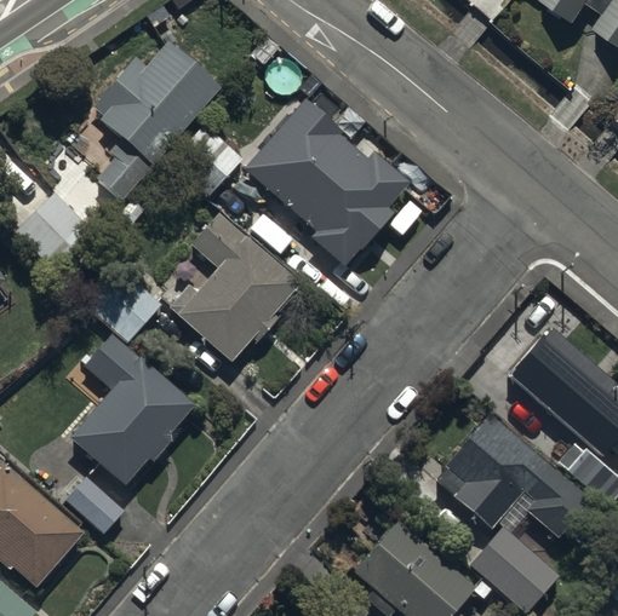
[(548,0),(578,22),(590,3),(607,13),(598,28),(617,42),(617,0),(548,0)]
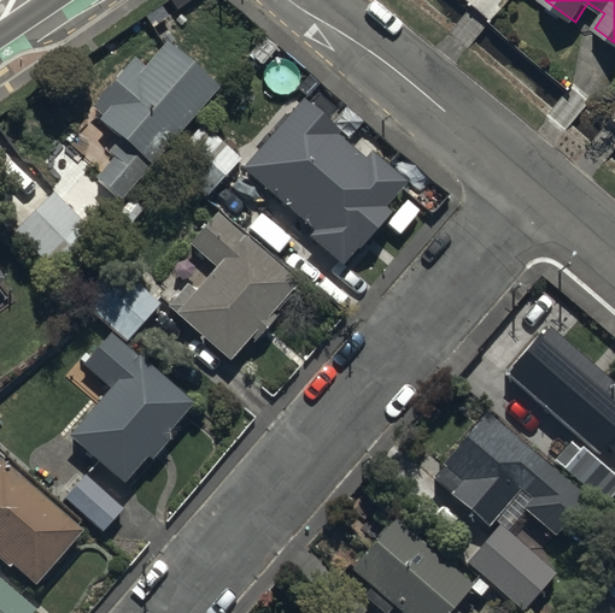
[(221,86),(167,41),(146,66),(135,58),(94,106),(104,115),(100,119),(121,137),(109,152),(115,157),(97,178),(123,201),(221,86)]
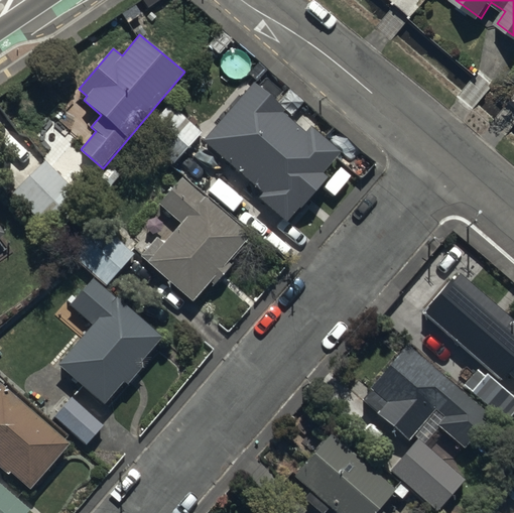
[(258,79),(206,137),(265,189),(261,195),(288,219),(330,172),(325,169),(344,147),(314,121),(310,125),(258,79)]
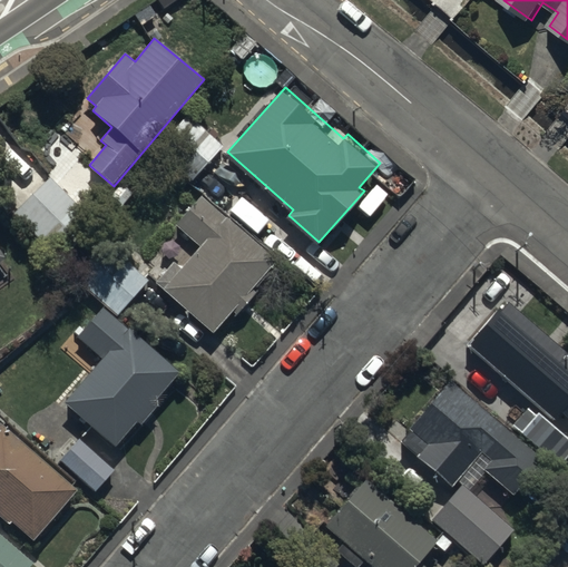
[(223,144),(187,113),(157,147),(193,178),(223,144)]
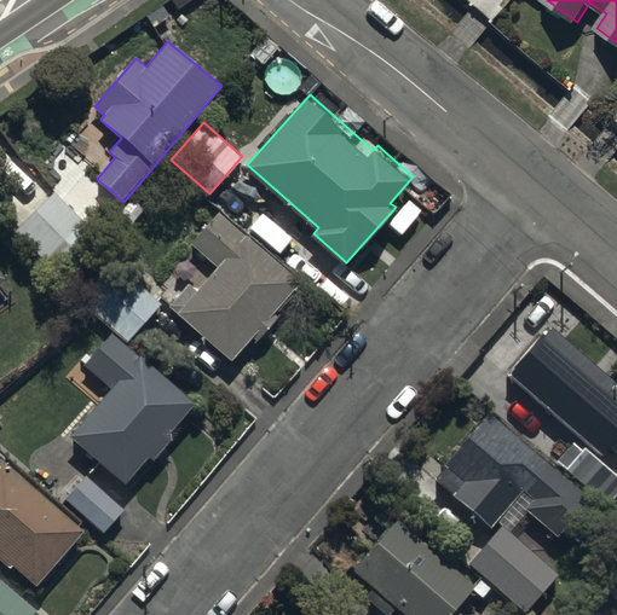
[(94,228),(56,190),(15,233),(53,271),(94,228)]
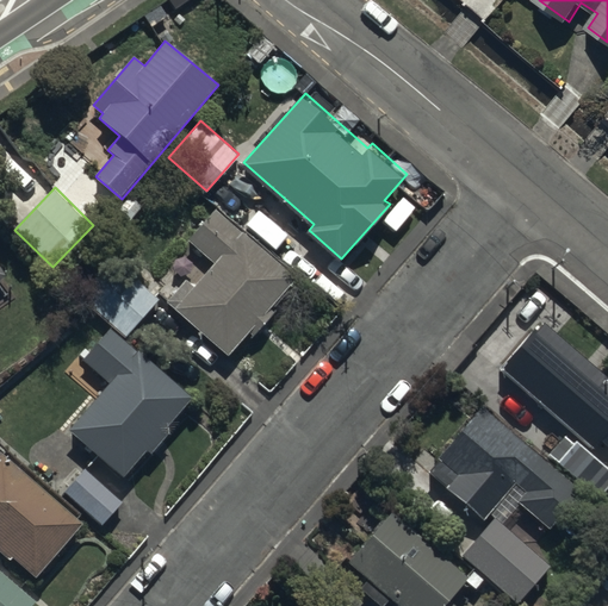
[(296,279),(215,208),(188,242),(215,262),(194,288),(185,280),(167,303),(228,356),(246,335),(250,339),(274,312),(271,308),(296,279)]
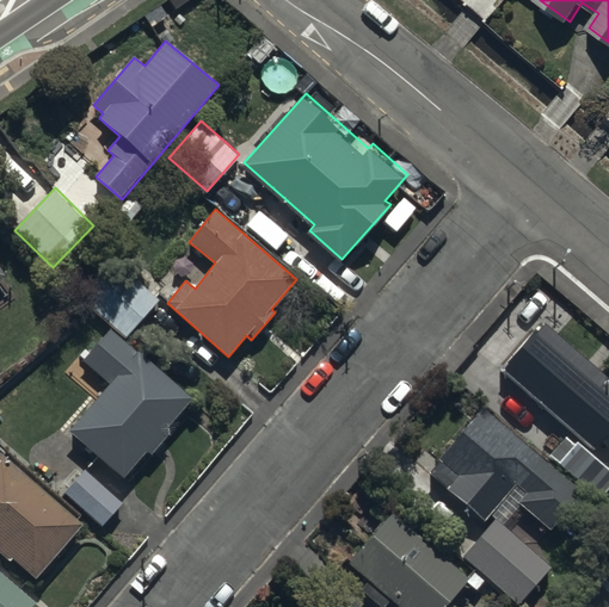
[(128,336),(159,298),(106,253),(74,291),(128,336)]
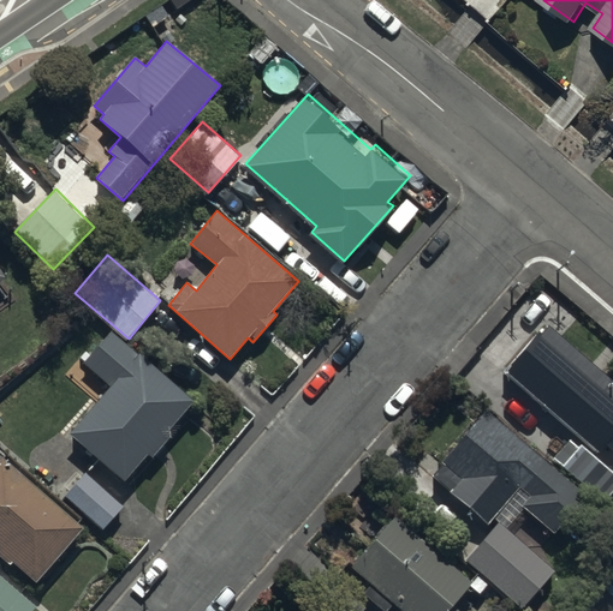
[(612,375),(549,319),(507,366),(600,448),(612,432),(612,375)]
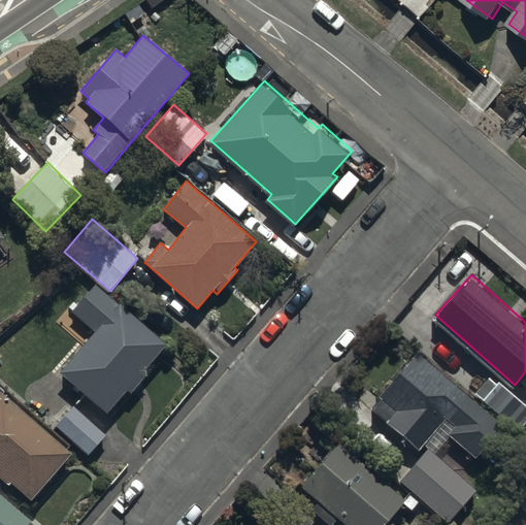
[(167,345),(95,285),(71,313),(94,332),(59,373),(107,415),(127,392),(131,396),(150,374),(145,371),(167,345)]
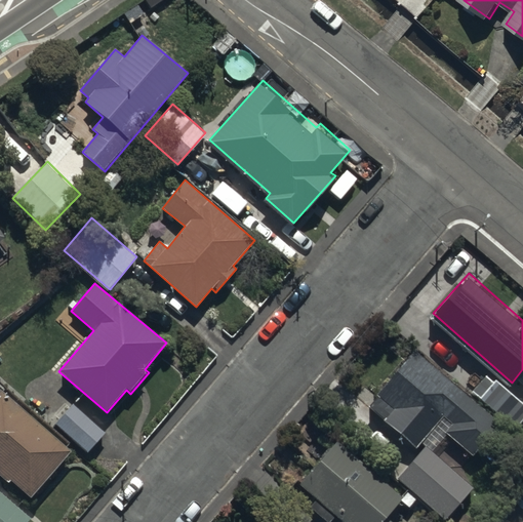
[(500,427),(413,350),(373,396),(392,411),(383,420),(416,450),(431,434),(440,442),(446,434),(474,457),(500,427)]
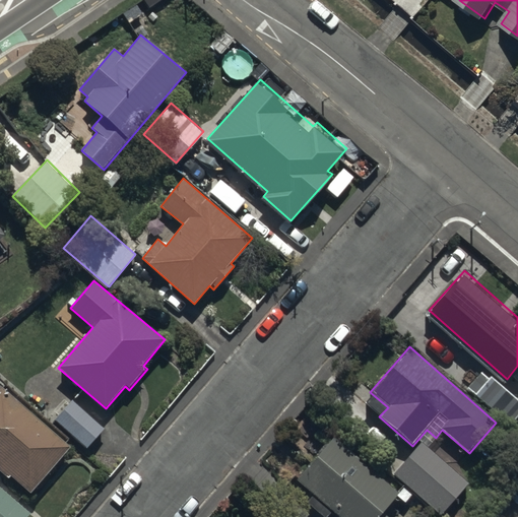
[(480,372),(467,387),(510,425),(517,415),(517,400),(492,377),(490,379),(480,372)]
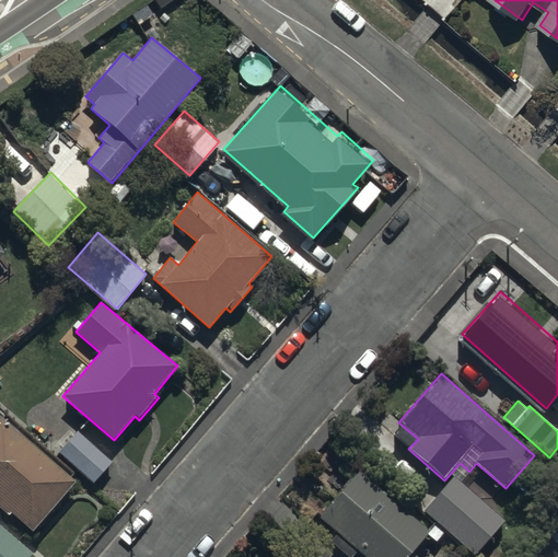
[(0,506),(30,533),(74,483),(0,417),(0,506)]
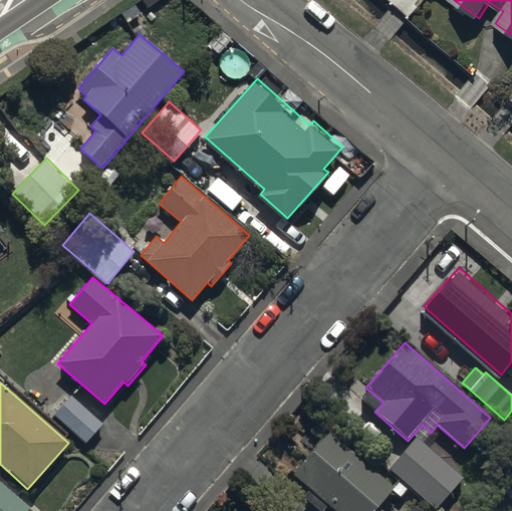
[(103,423),(71,395),(53,415),(86,443),(103,423)]
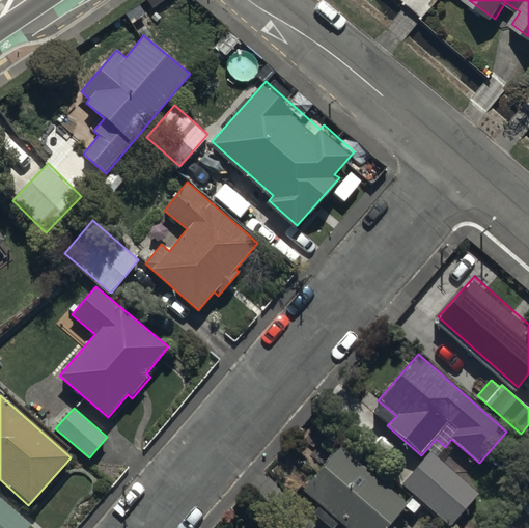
[(408,503),(340,445),(302,489),(321,504),(314,511),(334,527),(340,522),(346,527),(396,527),(390,523),(408,503)]
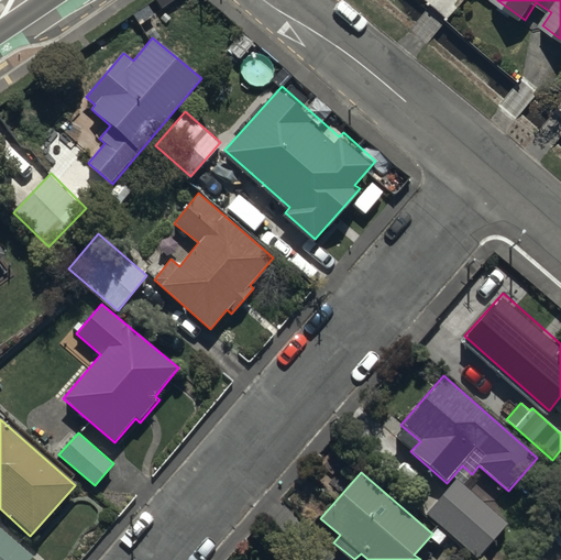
[(507,524),(457,478),(425,513),(448,534),(439,544),(449,551),(458,541),(476,558),(507,524)]
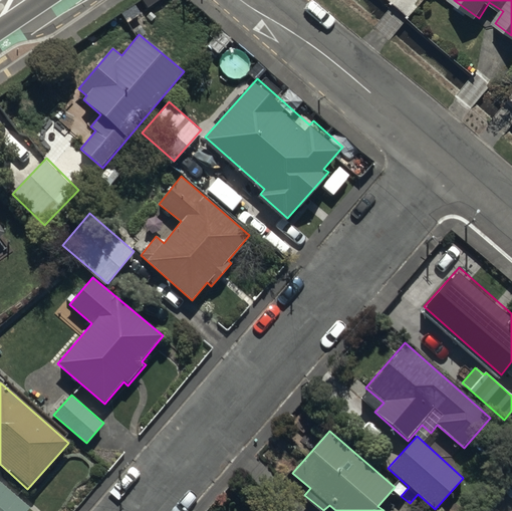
[(0,481),(0,510),(25,510),(30,506),(0,481)]
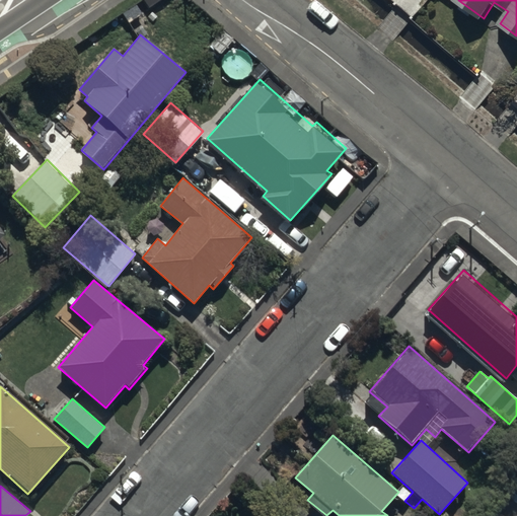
All buildings are outlined.
